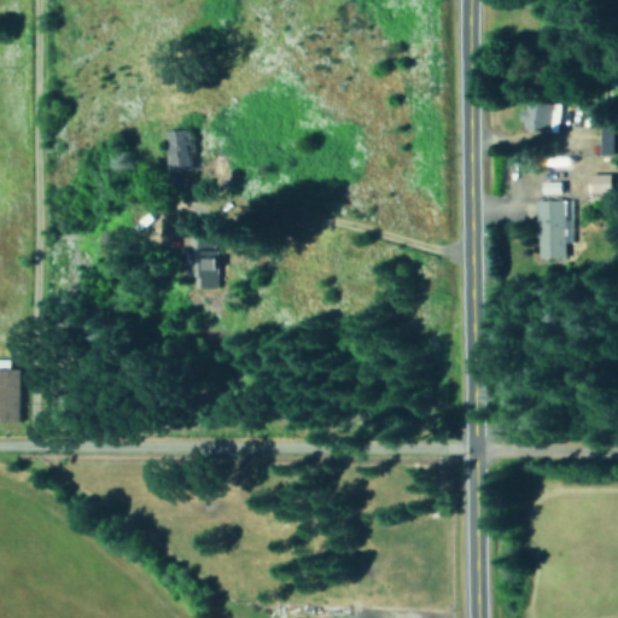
[(612,98),(601,98),(601,116),(611,116),(612,98)]
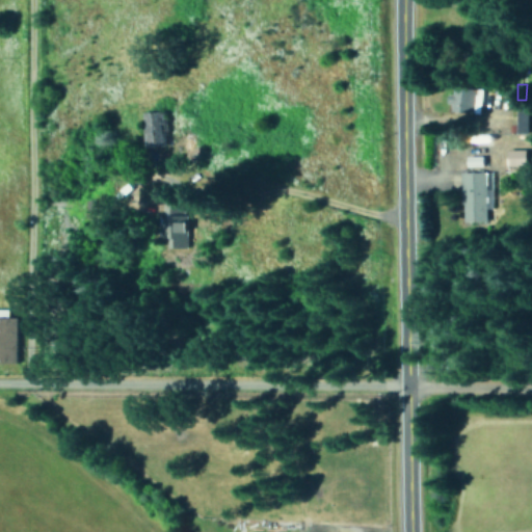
[(480,113),(482,88),(453,87),(452,111),(480,113)]
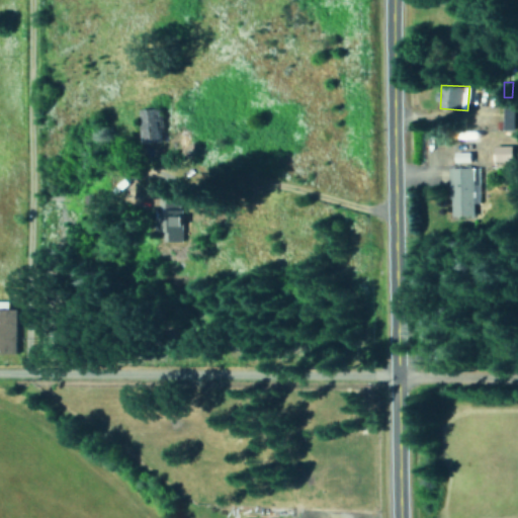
[(505,130),(514,130),(515,106),(506,106),(505,130)]
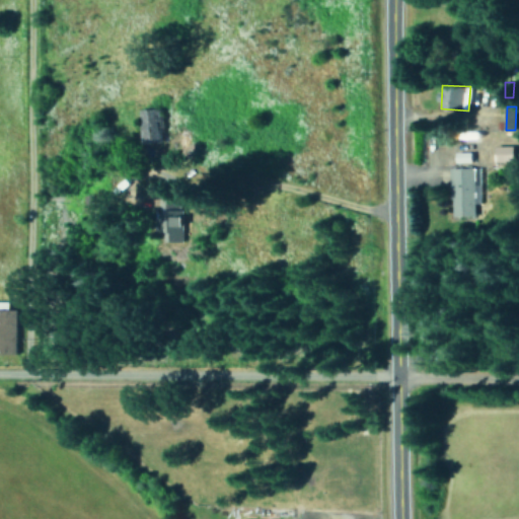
[(141,108),(142,143),(162,142),(162,108),(141,108)]
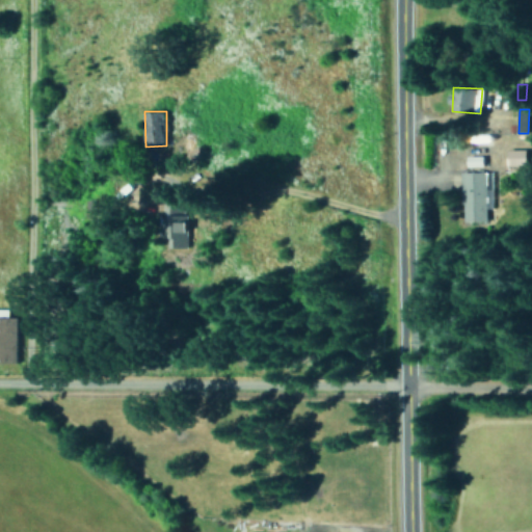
[(527,149),(508,150),(508,166),(527,165),(527,149)]
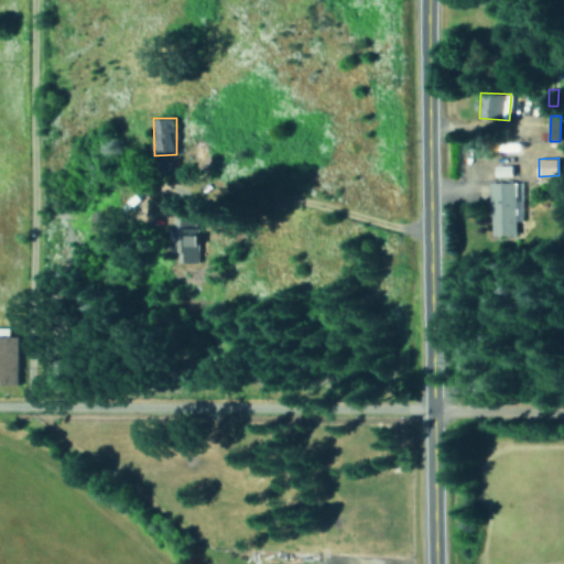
[(490,182),(491,235),(517,235),(516,182),(490,182)]
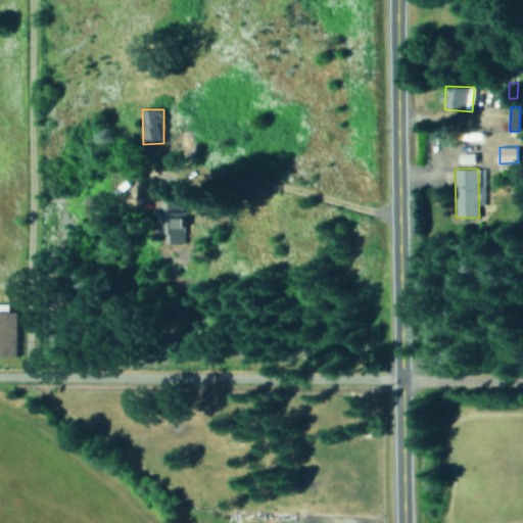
[(184,201),(162,201),(163,243),(185,243),(184,201)]
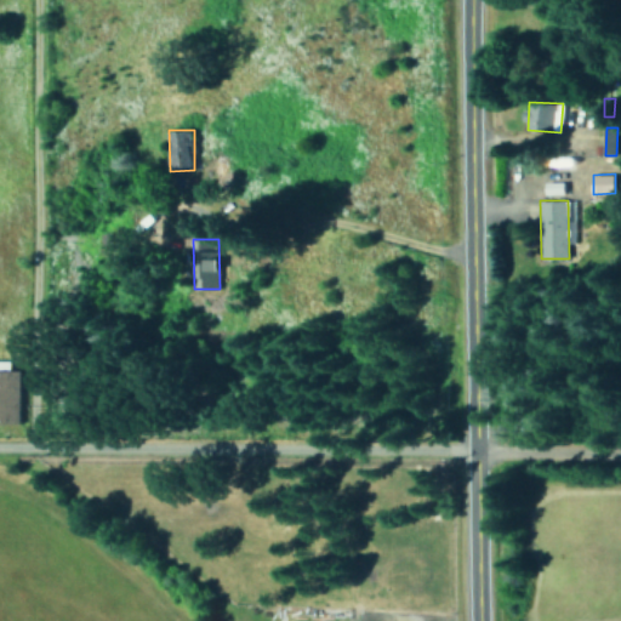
[(0,423),(22,423),(22,370),(0,369),(0,423)]
